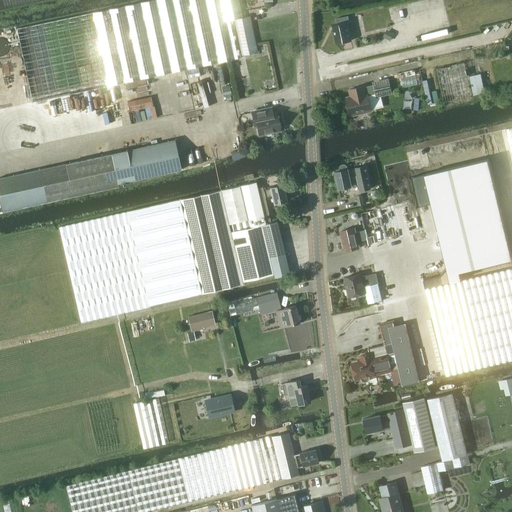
[(241,57),(239,49),(233,19),(227,21),(222,0),(150,0),(17,28),(32,101),(241,57)]
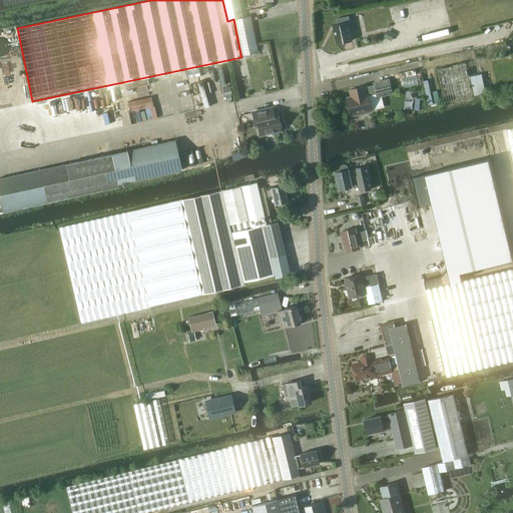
[(222,0),(227,21),(233,19),(242,17),(238,0),(222,0)]
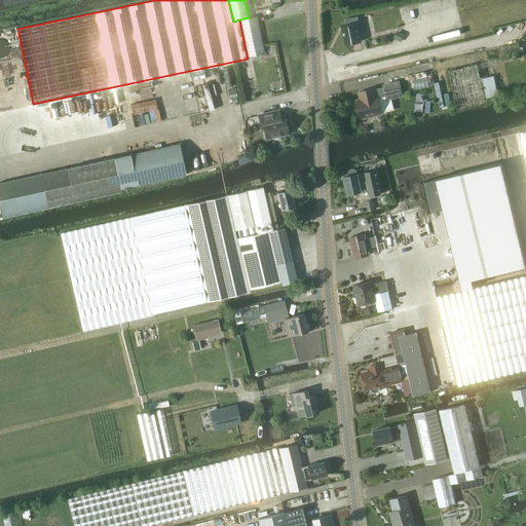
[(263,47),(258,25),(257,21),(257,16),(249,17),(239,20),(246,50),(247,50),(248,57),(264,53),(263,47)]
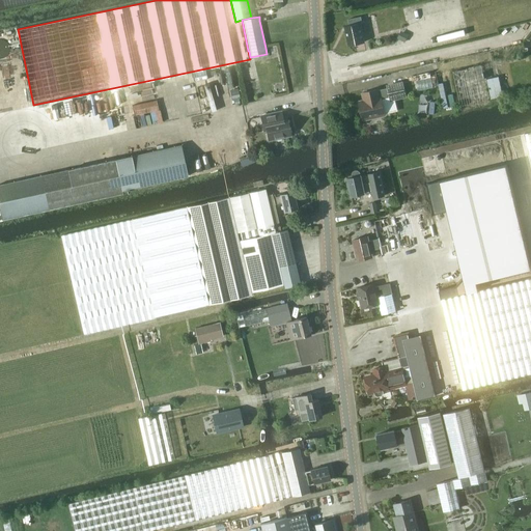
[(348,25),(346,26),(350,45),(357,44),(365,43),(361,24),(362,23),(361,17),(347,19),(348,25)]
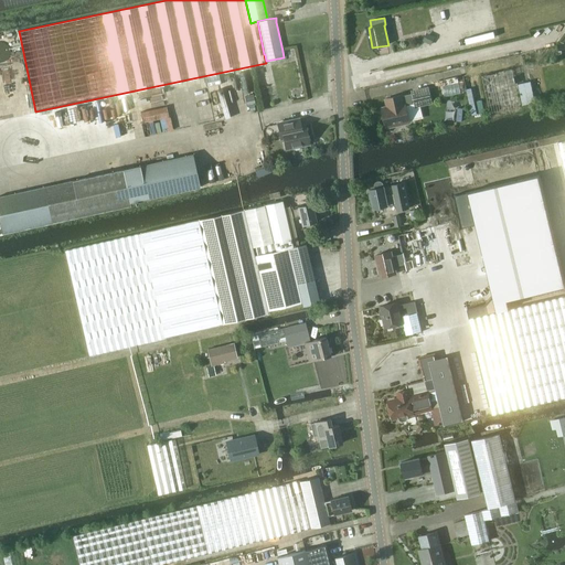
[(427,33),(423,41),(430,45),(435,38),(427,33)]
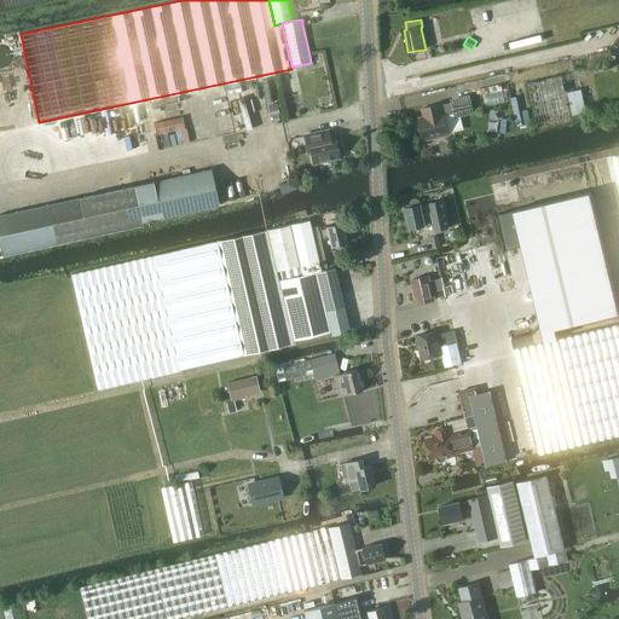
[(1,45),(0,45),(0,68),(0,69),(5,67),(9,64),(11,59),(11,55),(10,50),(6,46),(1,45)]
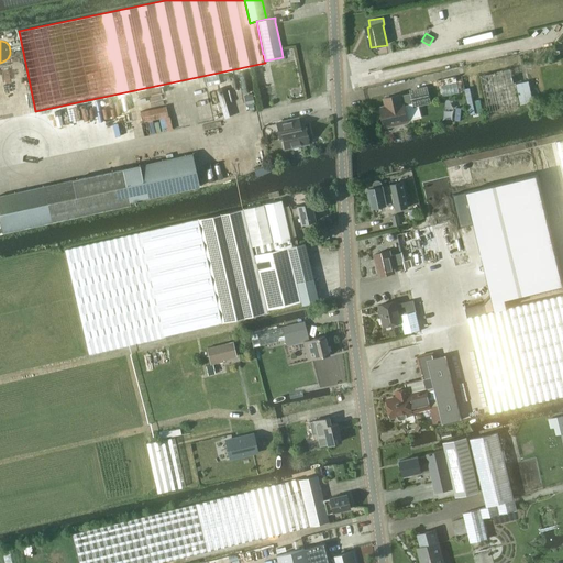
[(533,101),(529,80),(516,84),(520,105),(533,101)]
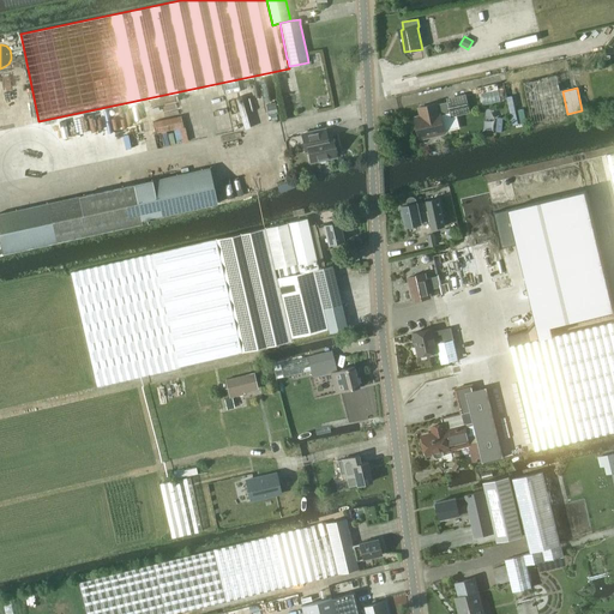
[(423,116),(416,118),(421,133),(429,132),(431,134),(433,134),(434,136),(443,133),(444,131),(446,131),(443,113),(451,112),(452,115),(470,110),(465,92),(447,97),(449,101),(438,103),(438,102),(421,106),(423,116)]
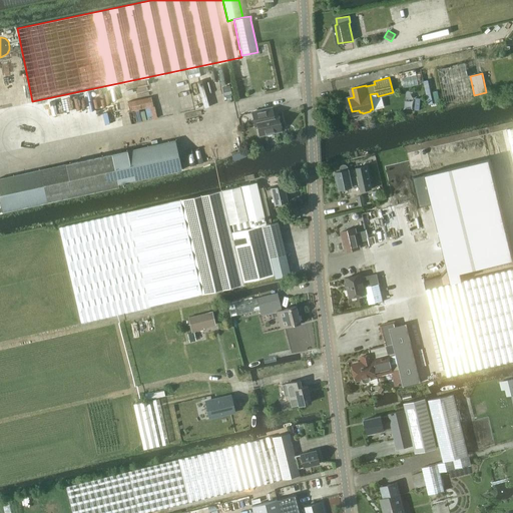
[(274,107),(253,112),(257,126),(259,125),(261,134),(266,133),(267,133),(269,134),(274,133),(275,131),(276,131),(276,130),(282,129),(279,113),(275,114),(274,107)]
